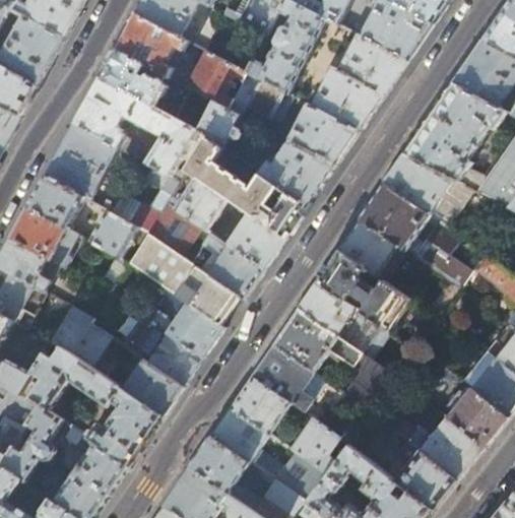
[(0,3),(8,7),(22,14),(62,37),(77,8),(81,0),(28,0),(26,3),(18,0),(0,0),(0,3)]
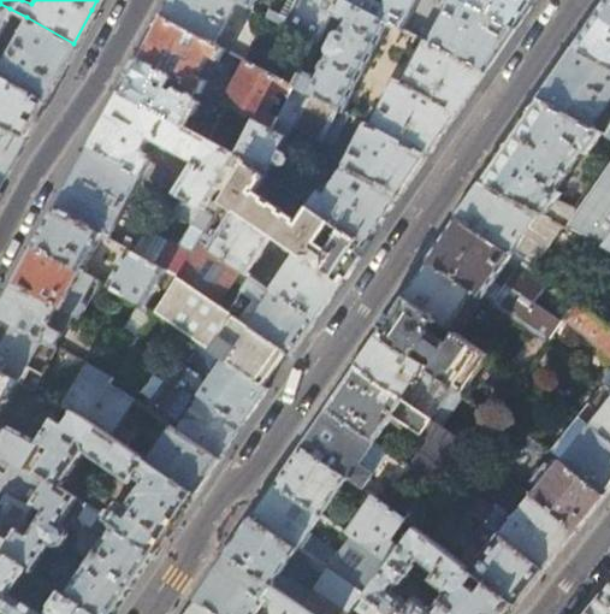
[(241,10),(244,5),(235,0),(166,0),(158,16),(220,48),(225,37),(220,35),(225,25),(219,23),(230,4),(241,10)]
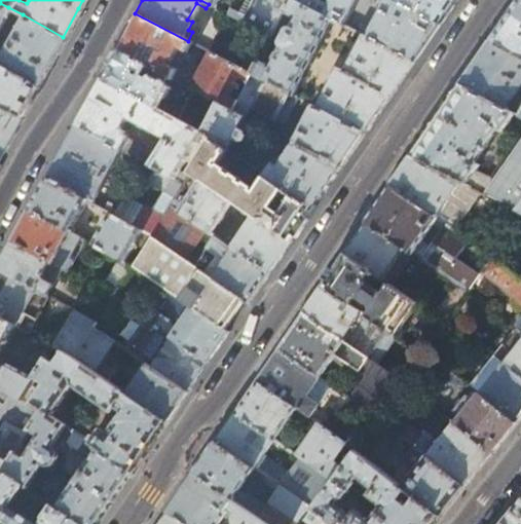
[(200,0),(209,4),(210,5),(213,0),(248,0),(238,20),(267,35),(278,13),(281,9),(286,0),(200,0)]
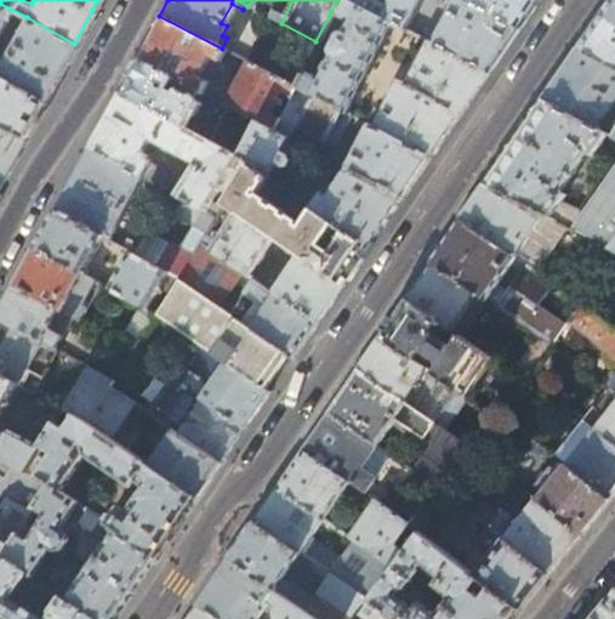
[(389,22),(365,10),(347,0),(337,0),(331,11),(345,18),(336,33),(334,32),(325,50),(328,50),(313,78),(301,71),(292,85),(343,112),(389,22)]
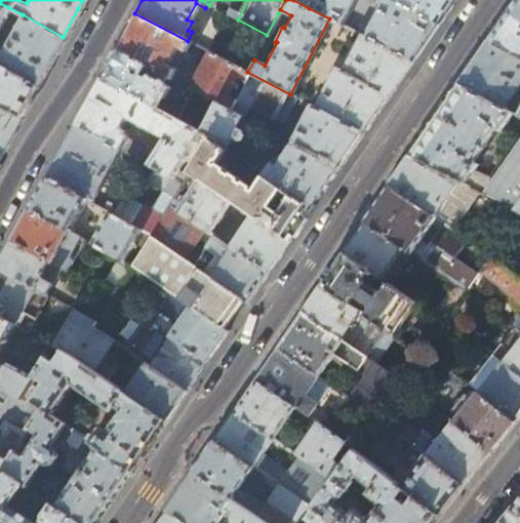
[(293,0),(309,8),(313,0),(293,0)]
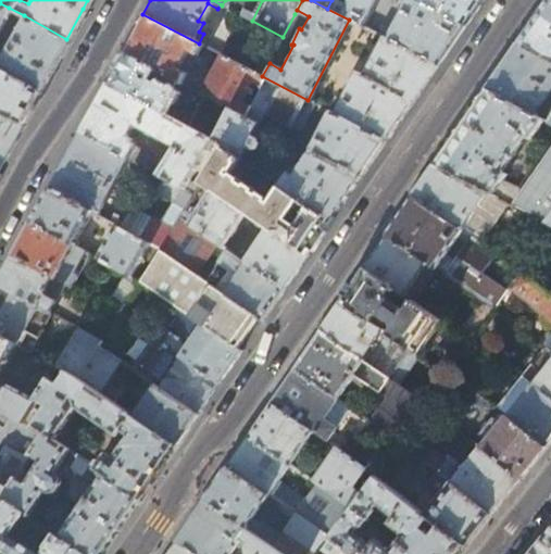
[(345,0),(343,3),(335,0),(332,0),(327,9),(349,20),(361,25),(373,0),(345,0)]
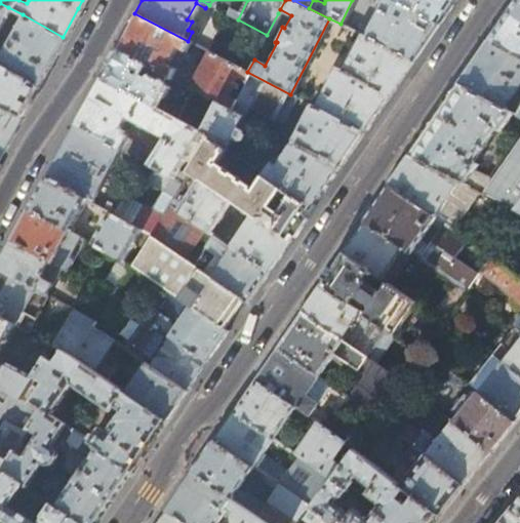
[(427,35),(435,24),(388,0),(382,0),(368,27),(358,22),(353,31),(360,35),(410,61),(427,35)]
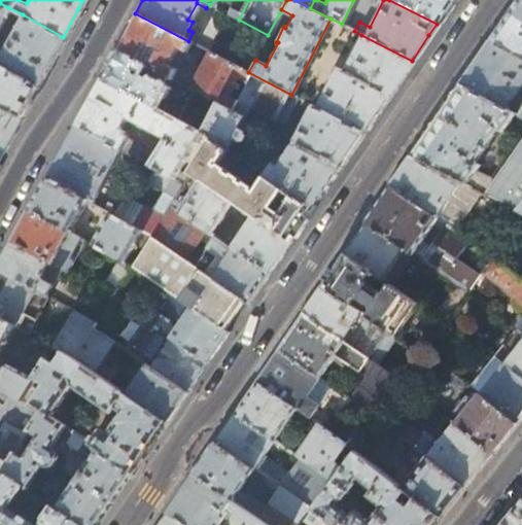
[(389,0),(437,24),(452,0),(389,0)]
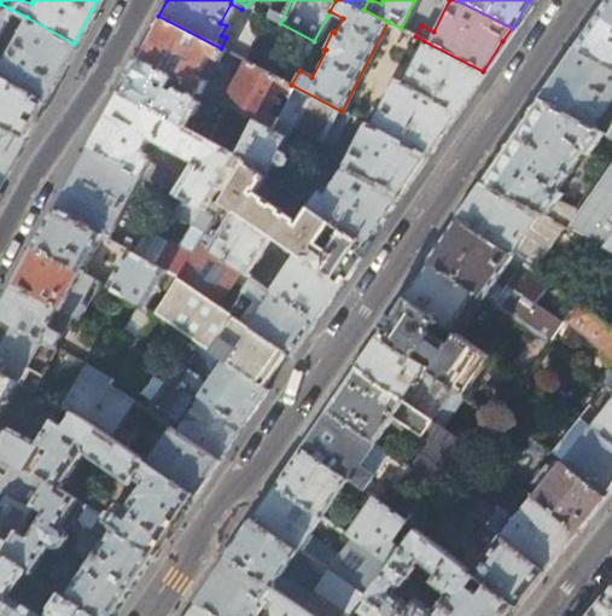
[(604,0),(593,16),(571,47),(611,68),(611,0),(604,0)]
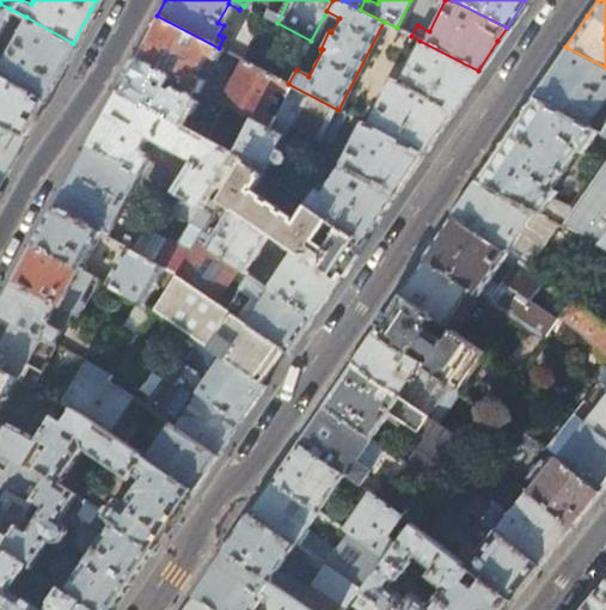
[(0,25),(10,8),(0,4),(0,75),(42,99),(60,68),(73,43),(26,17),(0,65),(0,25)]
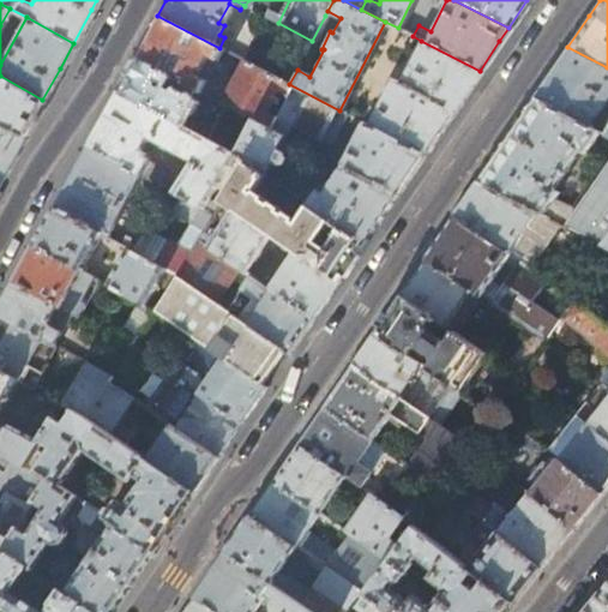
[(214,60),(220,48),(157,16),(143,42),(134,57),(197,90),(210,66),(214,69),(217,63),(214,60)]
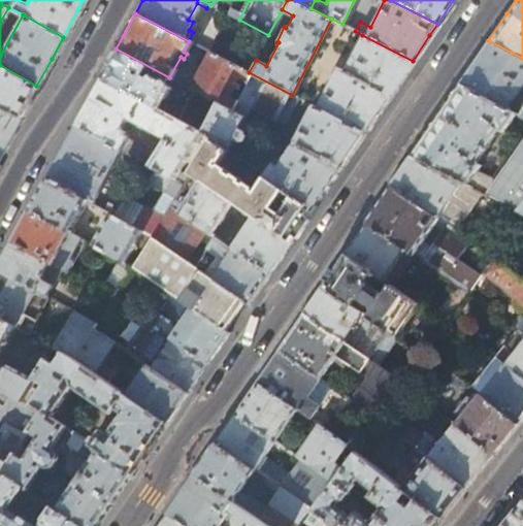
[(285,15),(280,13),(268,35),(273,38),(285,15)]
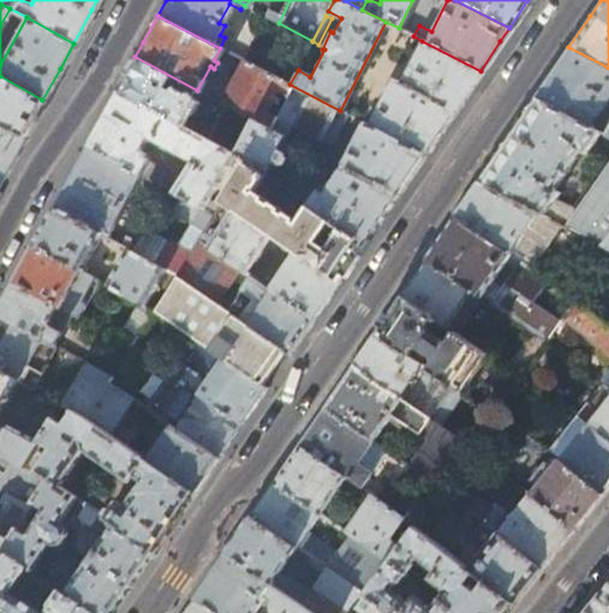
[(437,134),(481,71),(422,41),(401,82),(393,77),(369,126),(423,154),(437,134)]
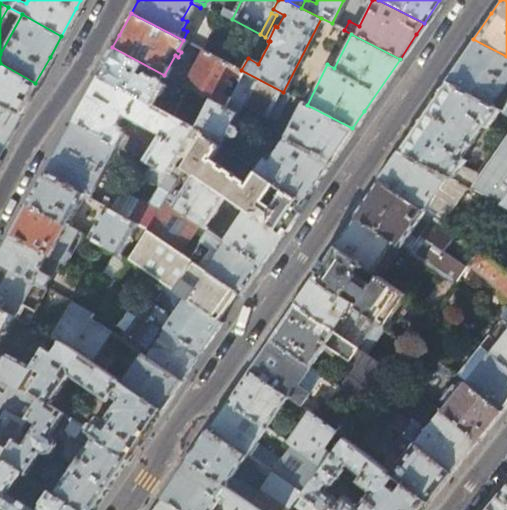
[(506,95),(498,90),(506,76),(506,56),(473,39),(456,64),(444,81),(496,108),(506,114),(506,95)]
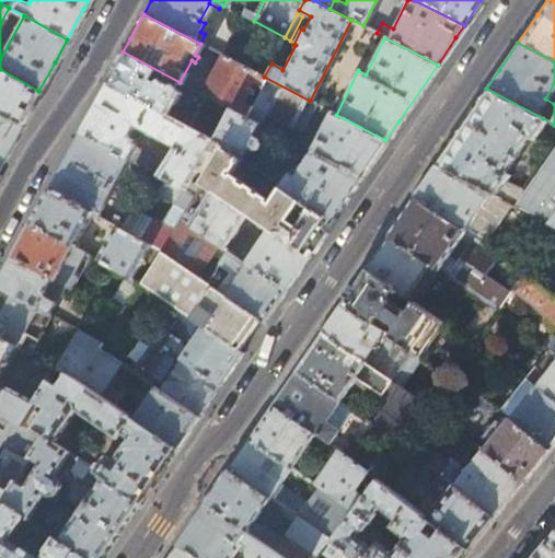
[(166,106),(180,82),(123,51),(113,70),(105,83),(173,118),(176,112),(166,106)]
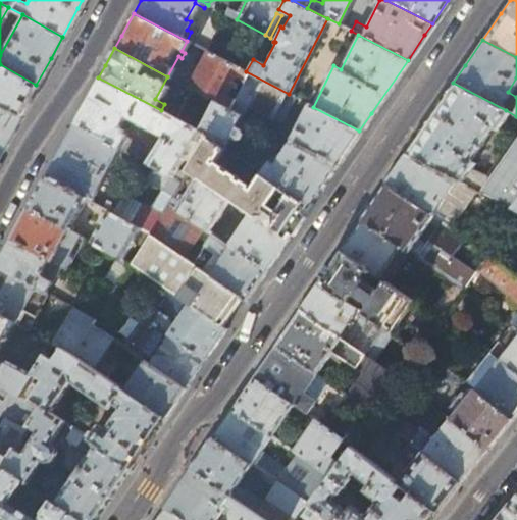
[(242,81),(246,72),(204,50),(186,86),(190,88),(212,100),(227,108),(231,100),(221,95),(226,86),(230,88),(234,83),(228,81),(231,75),(242,81)]
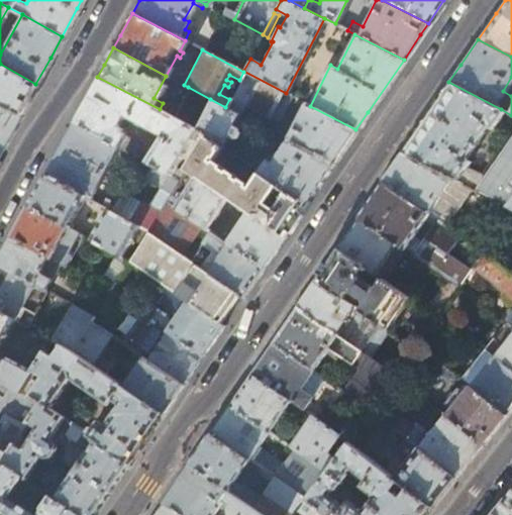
[(35,84),(0,64),(0,104),(18,115),(25,102),(35,84)]
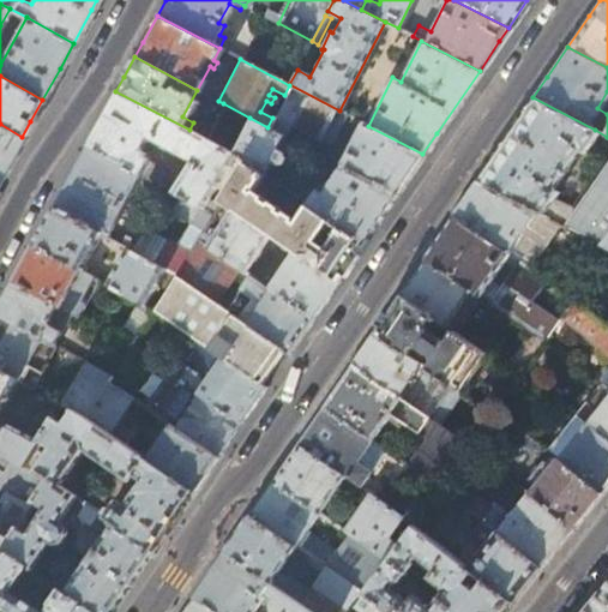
[(289,84),(289,85),(284,95),(272,118),(268,127),(281,135),(287,123),(317,137),(327,117),(337,123),(342,112),(339,111),(289,84)]
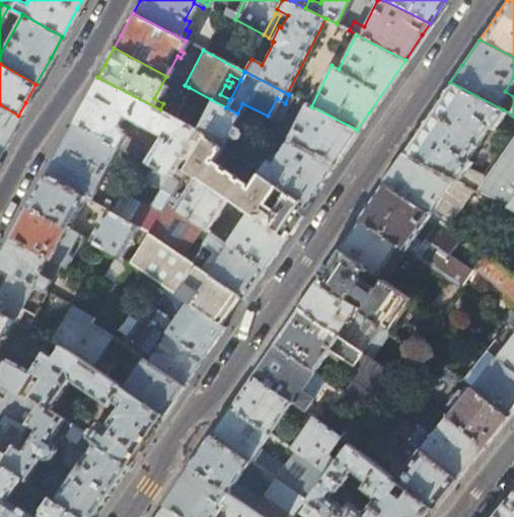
[(169,115),(160,109),(97,77),(86,97),(73,121),(118,146),(133,154),(139,144),(124,136),(122,128),(119,126),(124,116),(160,135),(145,161),(151,164),(177,179),(182,171),(173,167),(196,129),(169,115)]
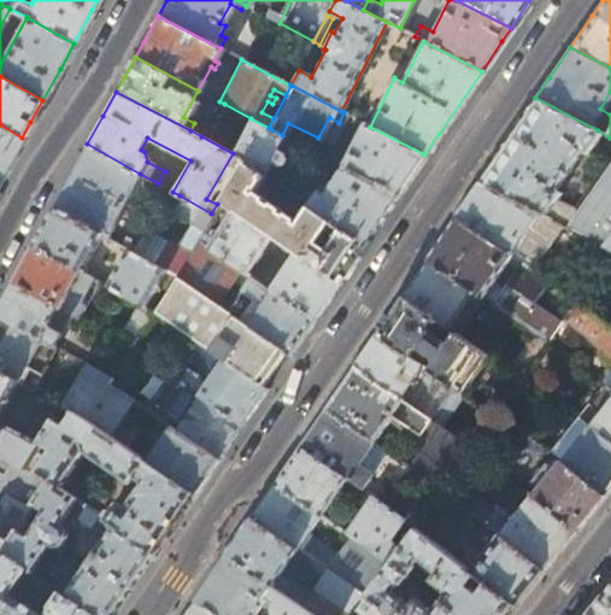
[(583,152),(598,130),(535,98),(510,135),(477,182),(533,211),(540,215),(557,192),(551,188),(579,148),(583,152)]
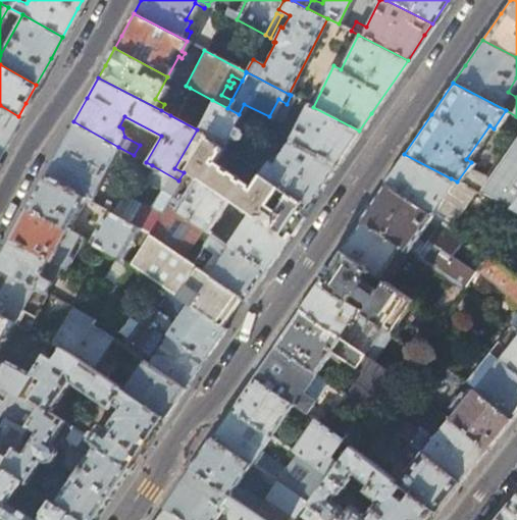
[(197,130),(212,100),(190,88),(178,108),(175,107),(170,115),(197,130)]
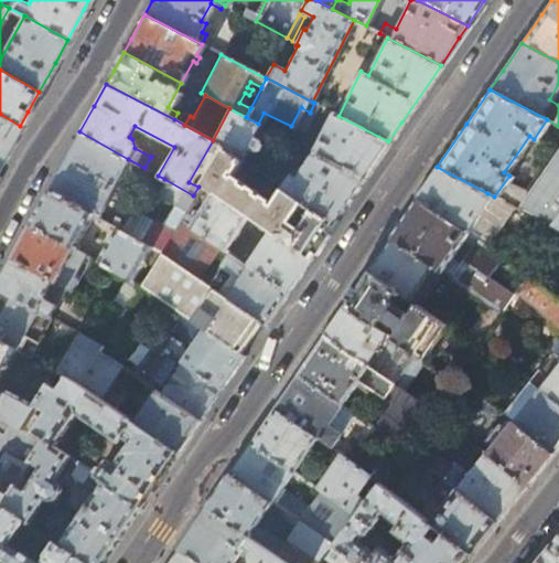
[(258,124),(246,117),(229,108),(213,140),(224,146),(223,148),(239,160),(247,146),(254,149),(259,149),(261,144),(259,139),(253,135),(258,124)]
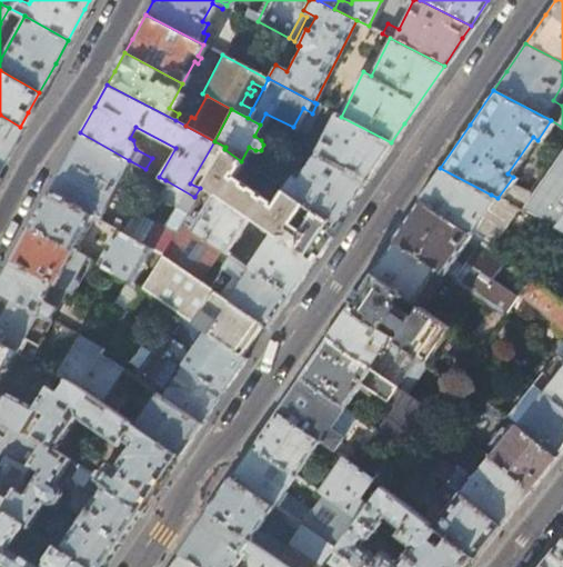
[(373,167),(391,142),(341,117),(335,113),(315,153),(365,179),(373,167)]
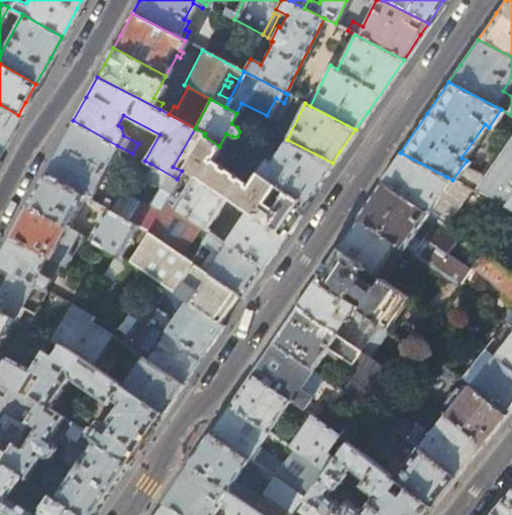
[(0,147),(6,137),(18,115),(0,104),(0,147)]
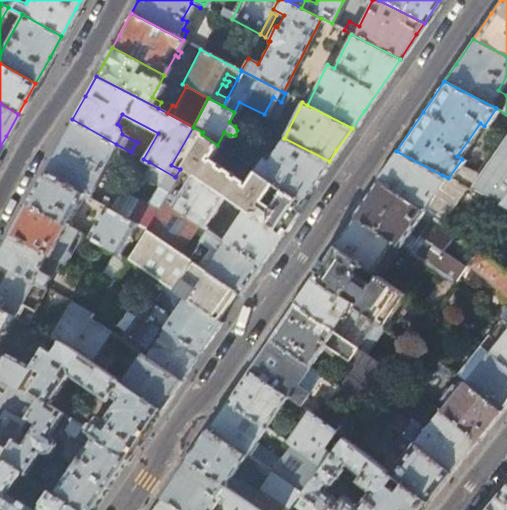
[(87,196),(116,144),(72,119),(57,146),(43,172),(82,194),(87,196)]
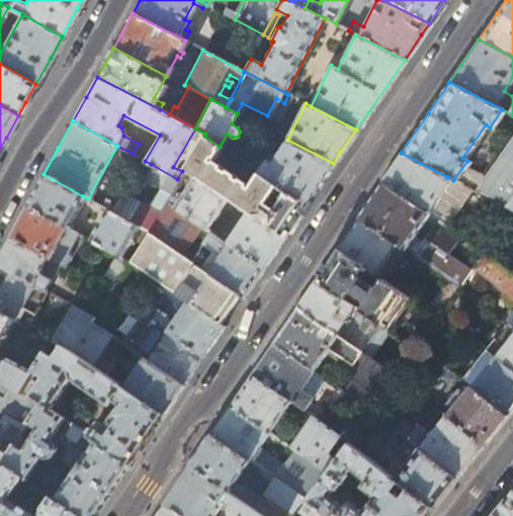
[(512,129),(472,190),(505,207),(512,197),(512,129)]
